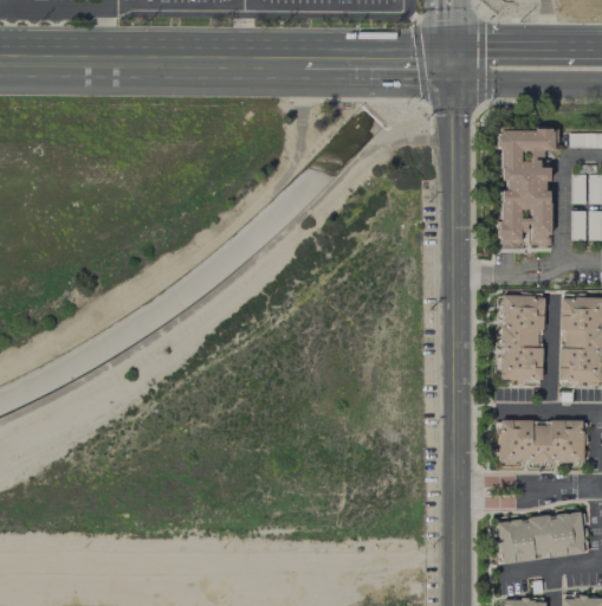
[(551,244),(549,180),(550,180),(550,167),(543,167),(542,150),(555,150),(554,127),(499,129),(503,191),(498,191),(500,244),(522,243),(520,232),(530,231),(530,245),(551,244)]
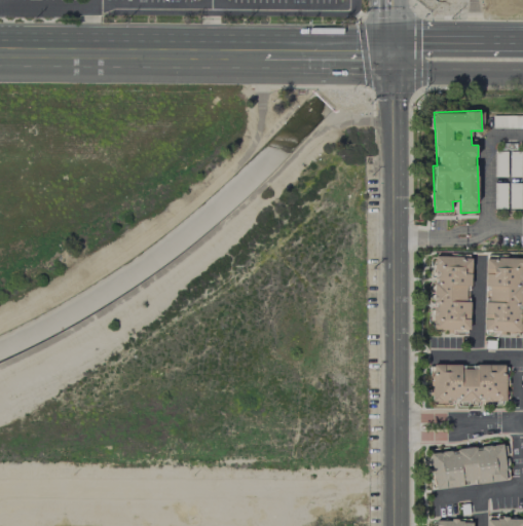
[(522,115),(494,116),(495,128),(522,127),(522,115)]
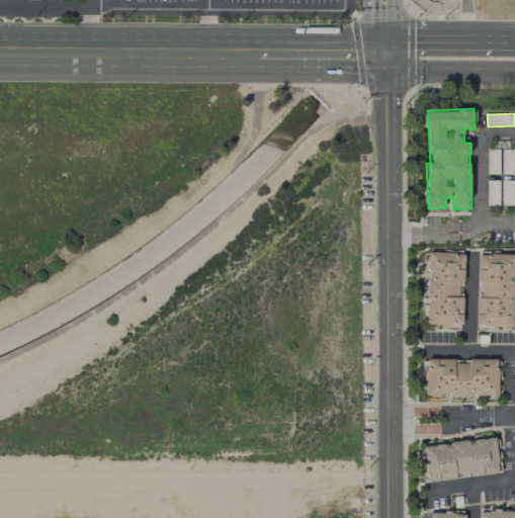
[(501,174),(502,150),(490,149),(490,173),(501,174)]
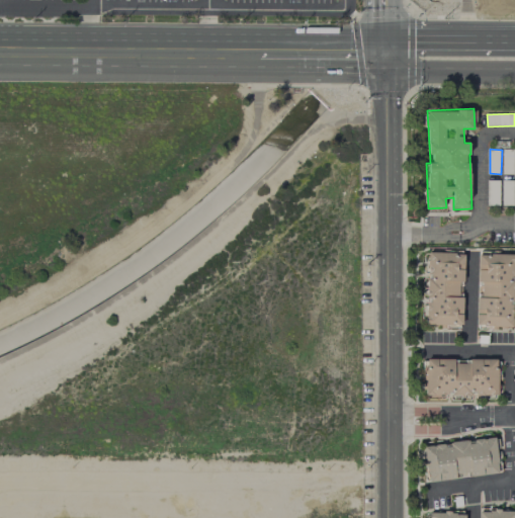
[(514,149),(504,149),(504,173),(514,173),(514,149)]
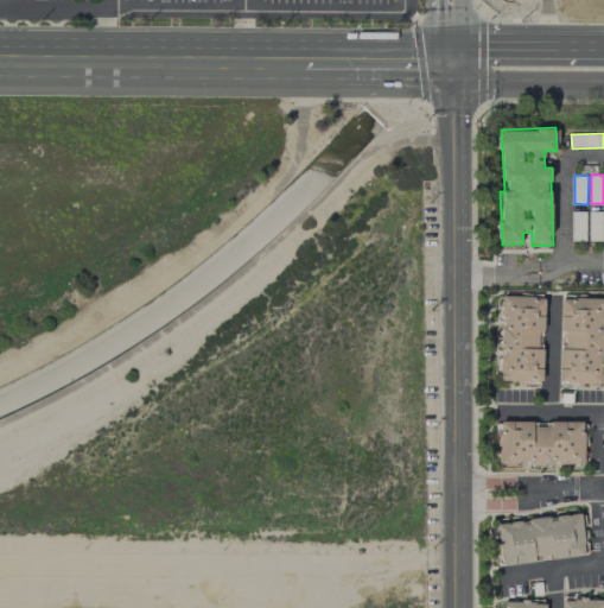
[(587,241),(587,211),(573,211),(573,241),(587,241)]
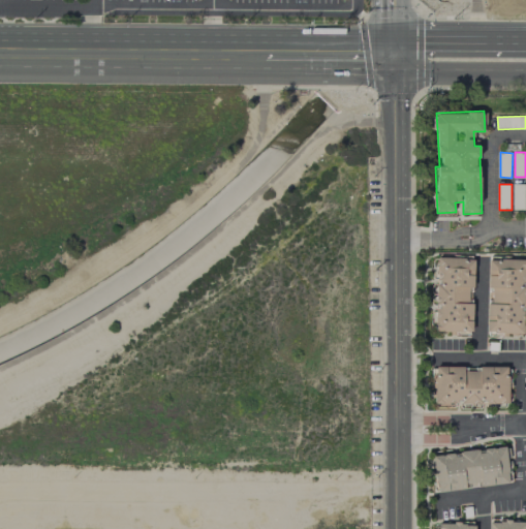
[(514,209),(525,209),(525,184),(515,184),(514,209)]
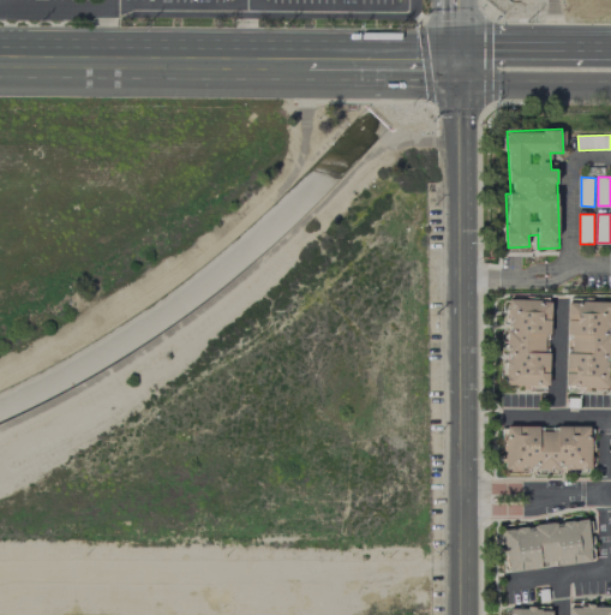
[(552,300),(509,299),(508,386),(550,387),(552,300)]
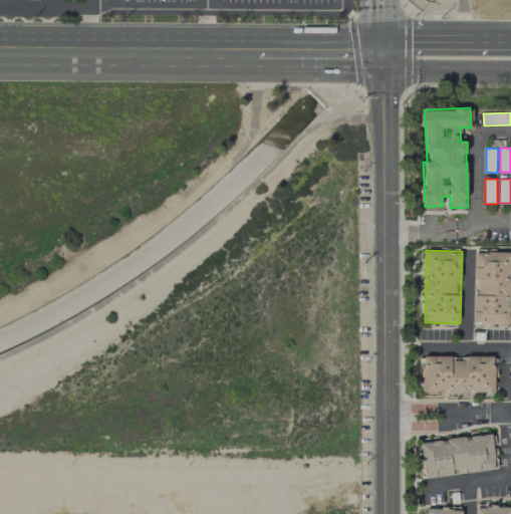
[(475,252),(475,325),(510,325),(510,252),(475,252)]
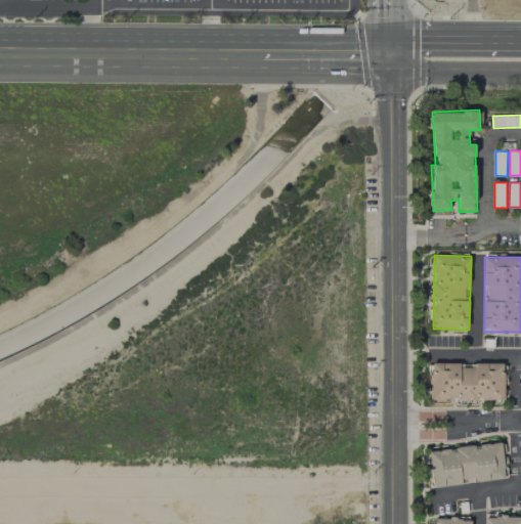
[(504,400),(505,363),(431,362),(431,402),(452,402),(452,399),(504,400)]
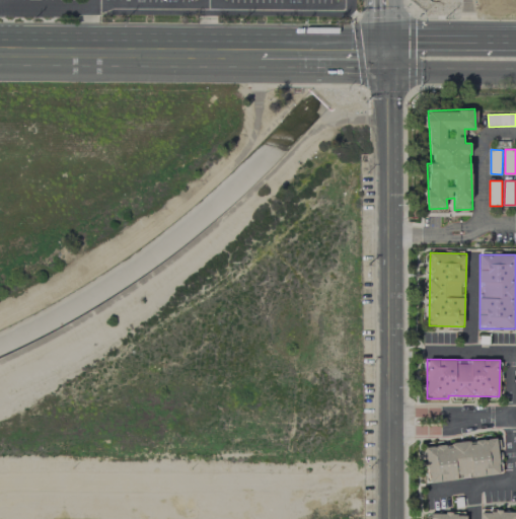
[(501,474),(498,438),(452,442),(452,445),(425,447),(429,482),(501,474)]
